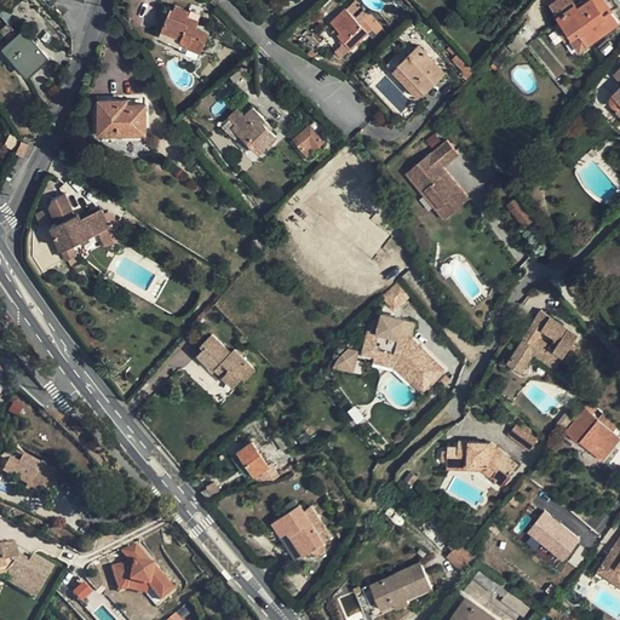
[(619,21),(604,0),(589,0),(578,7),(573,0),(556,0),(551,4),(575,38),(574,39),(583,51),(591,45),(590,42),(619,21)]
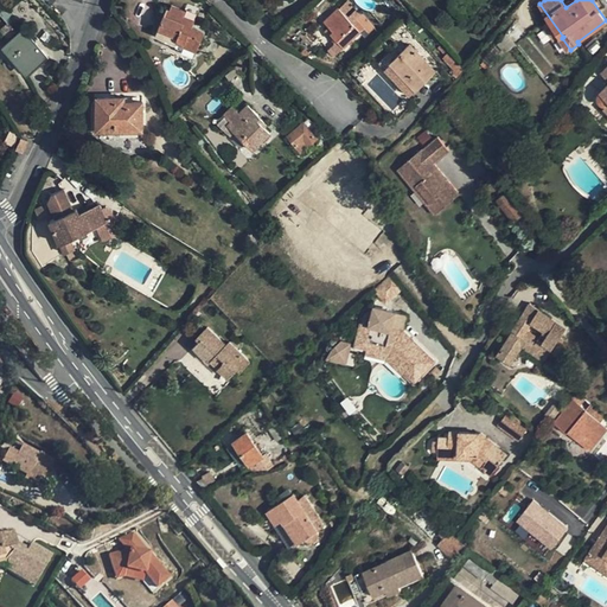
[(6,8),(0,12),(0,14),(7,25),(10,23),(14,19),(6,8)]
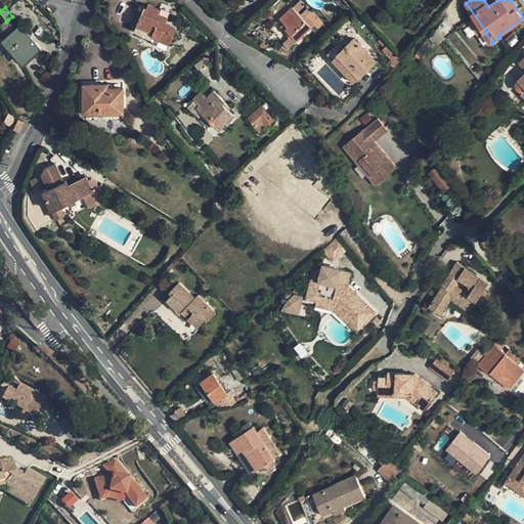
[(166,22),(167,17),(143,7),(134,30),(153,37),(150,41),(167,47),(176,27),(166,22)]
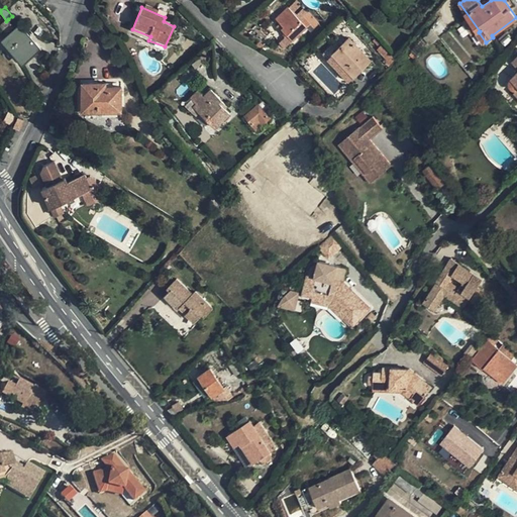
[(292,39),(310,23),(303,15),(299,19),(287,7),(276,17),(280,22),(283,26),(281,27),(285,32),(292,39)]
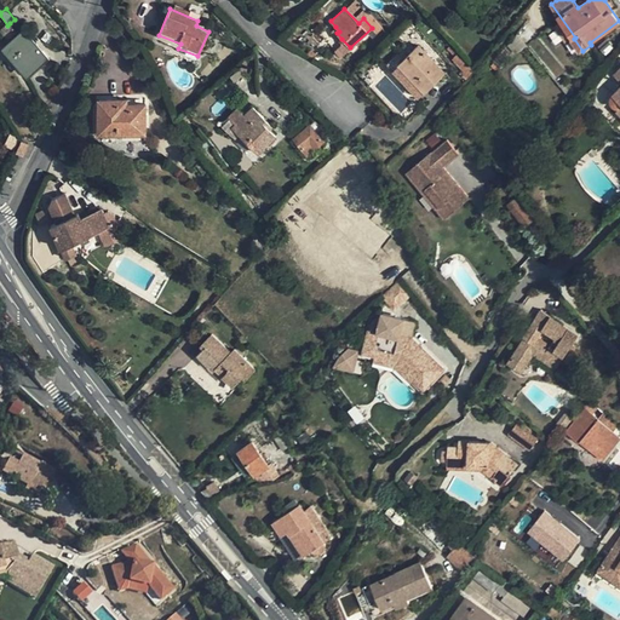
[(378,23),(368,15),(363,18),(372,28),(378,23)]
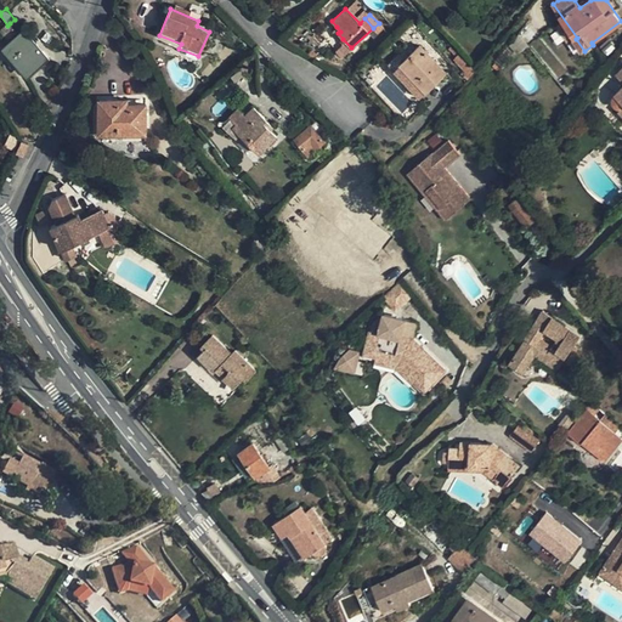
[(16,33),(10,23),(7,26),(0,29),(0,30),(6,40),(16,33)]
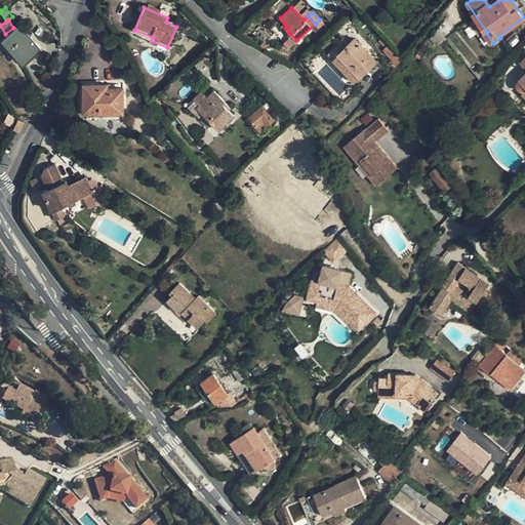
[(287,35),(289,33),(285,28),(287,27),(284,23),(280,27),(287,35)]
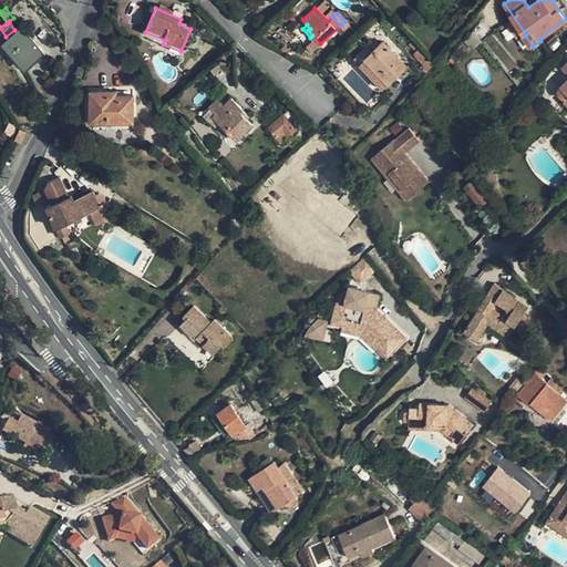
[(44,53),(39,47),(33,39),(22,27),(3,43),(24,70),(44,53)]
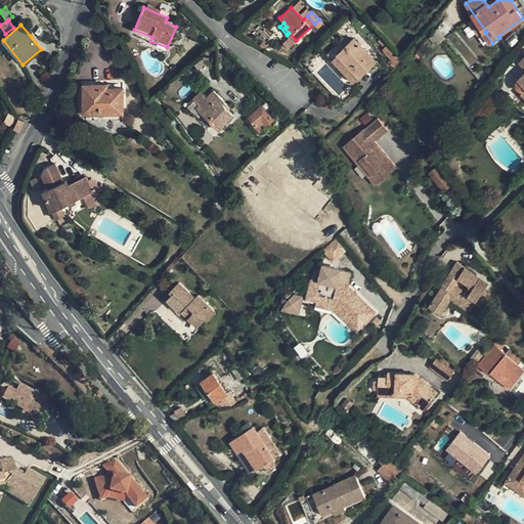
[(440,42),(445,38),(438,29),(433,34),(440,42)]
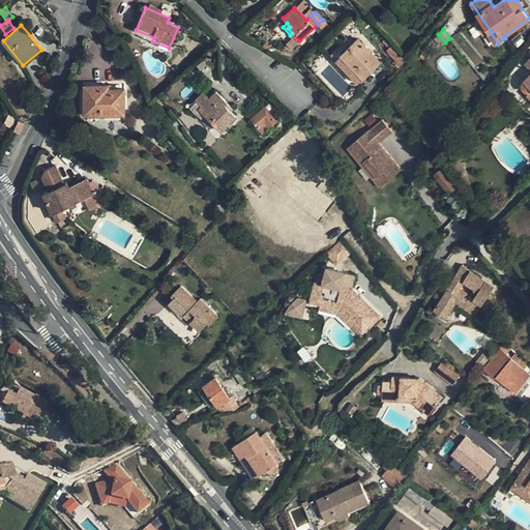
[(34,34),(31,36),(36,43),(39,40),(34,34)]
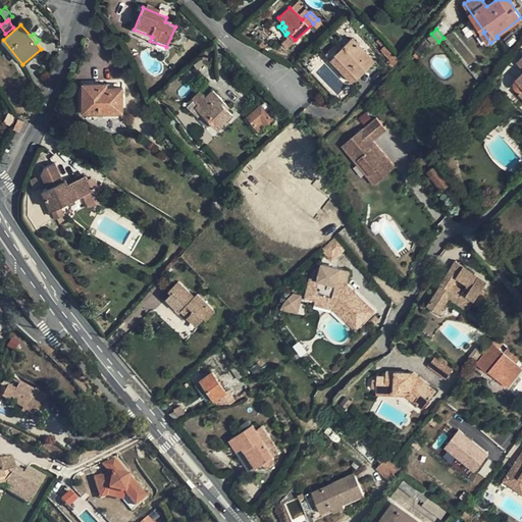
[(334,54),(356,76),(373,61),(352,39),(334,54)]
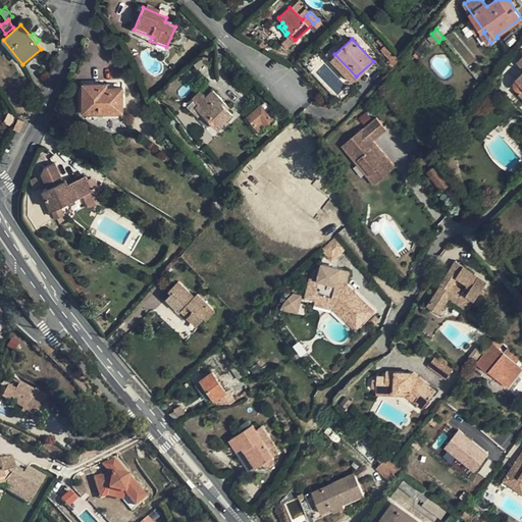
[(352,82),(356,76),(334,54),(329,59),(352,82)]
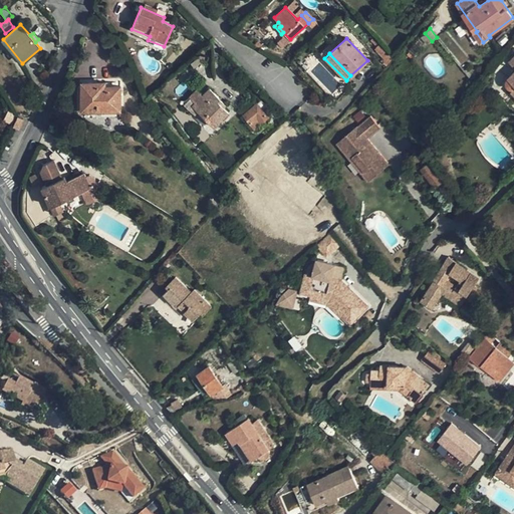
[(405,71),(411,64),(405,58),(399,65),(405,71)]
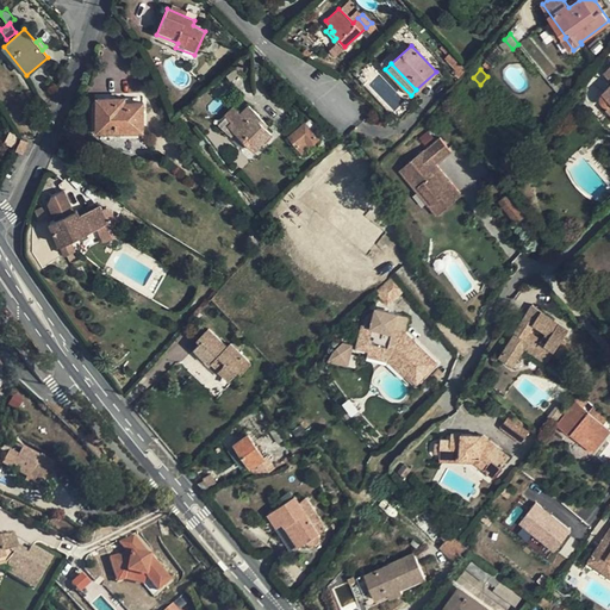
[(124,98),(98,98),(98,130),(117,130),(143,130),(143,103),(124,103),(124,98)]
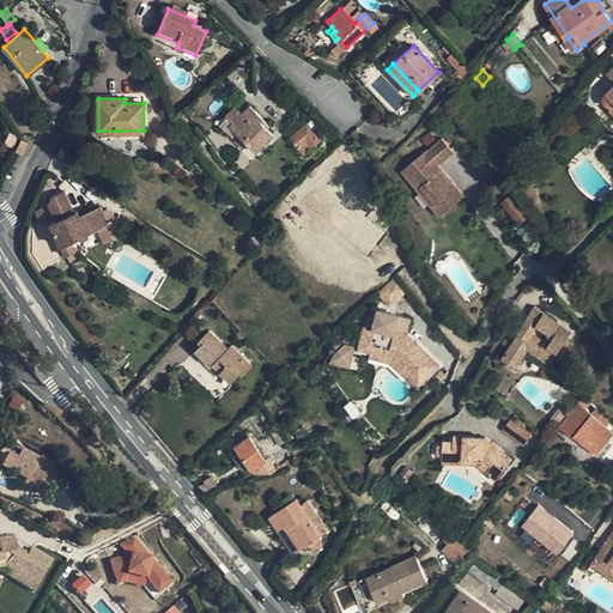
[(271,126),(253,108),(250,107),(242,114),(235,108),(226,116),(234,123),(230,126),(255,151),(272,134),(267,128),(271,126)]
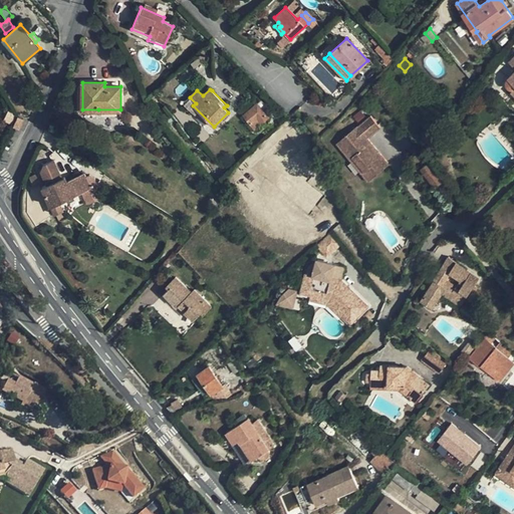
[(257,119),(260,123),(269,116),(258,103),(243,115),(251,123),(257,119)]
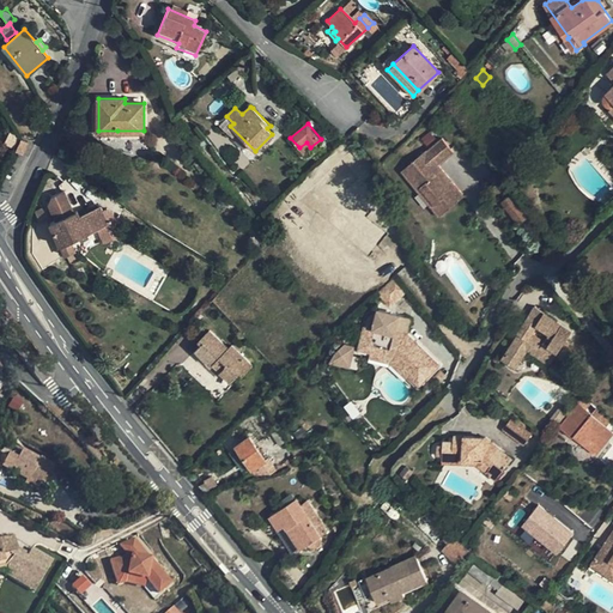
[(303,153),(310,147),(307,143),(299,147),(303,153)]
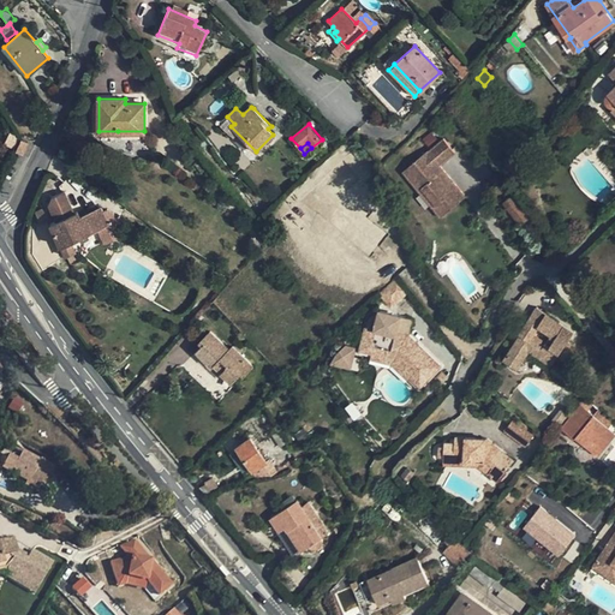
[(448,161),(436,148),(422,159),(422,161),(398,180),(405,190),(410,187),(430,213),(436,209),(445,216),(459,204),(446,189),(442,192),(437,185),(441,183),(431,171),(437,165),(441,167),(448,161)]
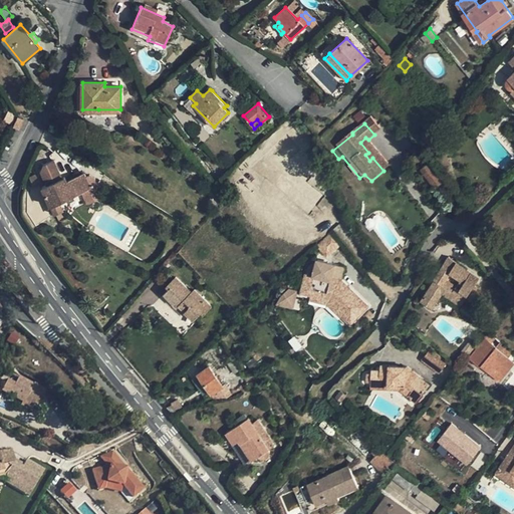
[(435,187),(442,182),(429,165),(423,170),(435,187)]
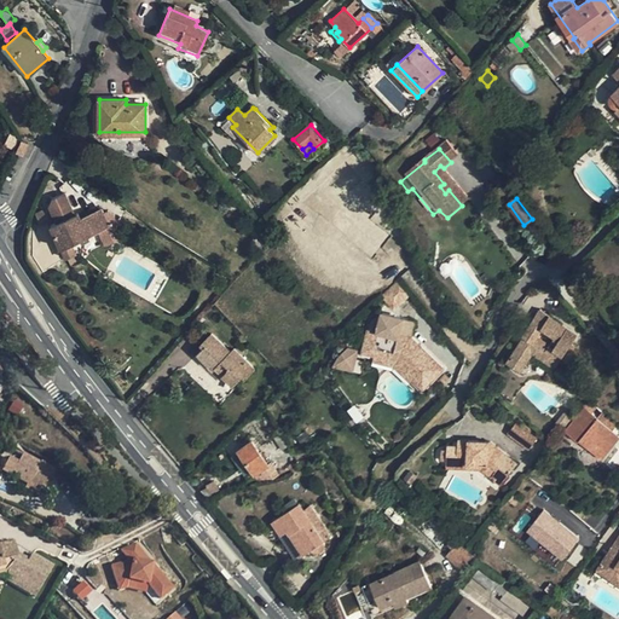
[(99,204),(79,213),(81,218),(102,209),(99,204)]
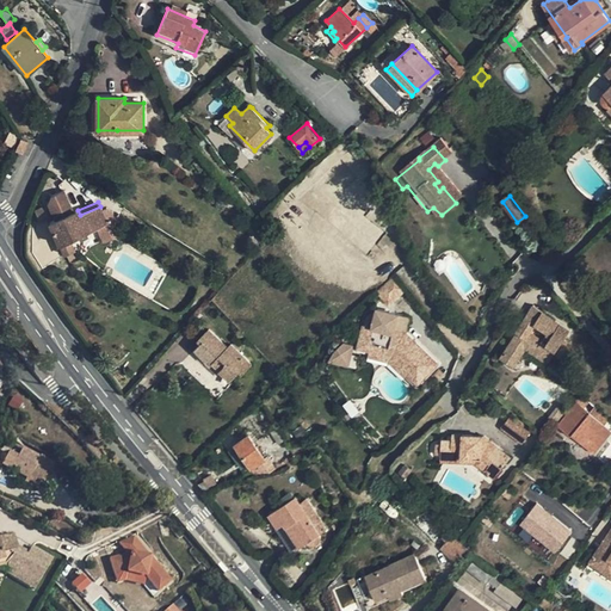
[(107,222),(100,207),(80,215),(78,210),(53,222),(61,244),(107,222)]
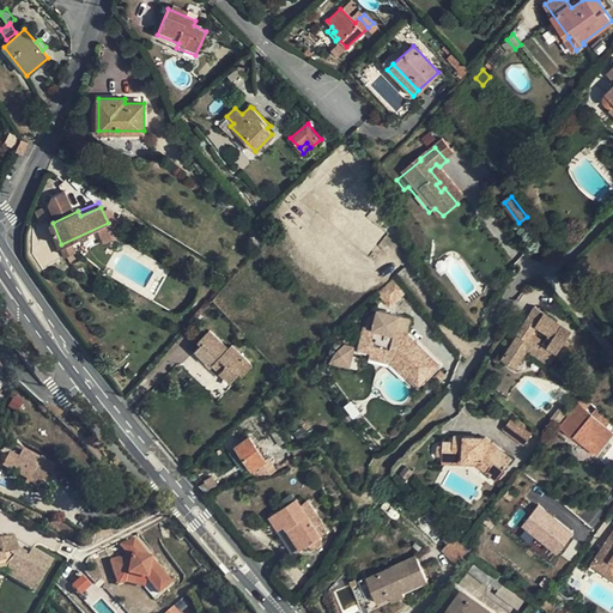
[(407,290),(395,278),(378,293),(390,305),(407,290)]
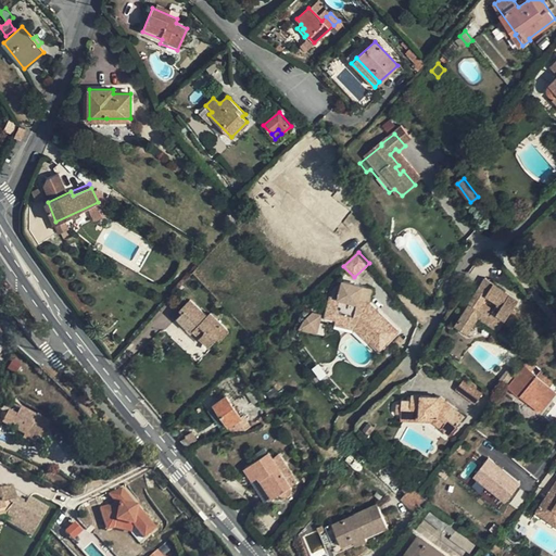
[(514,321),(510,326),(519,332),(528,319),(514,308),(518,301),(502,289),(495,300),(498,302),(503,304),(497,312),(493,310),(482,302),(488,294),(495,285),(485,278),(479,289),(470,303),(462,316),(474,325),(479,316),(498,329),(504,323),(507,317),(514,321)]
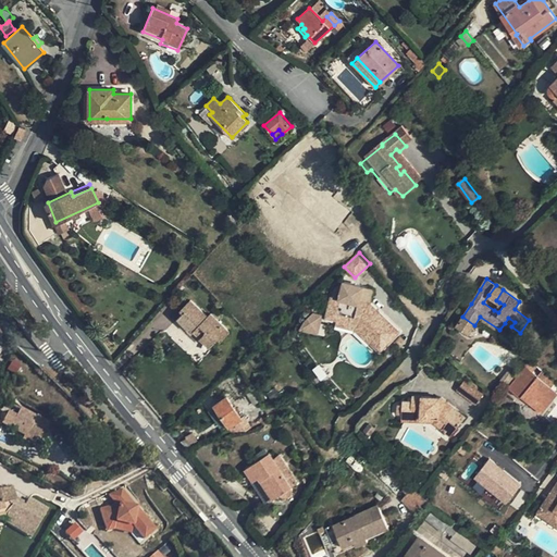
[(335,297),(332,296),(326,317),(360,326),(372,338),(370,342),(380,350),(398,331),(371,304),(369,304),(368,304),(366,298),(368,288),(346,282),(344,287),(341,286),(336,289),(335,297)]
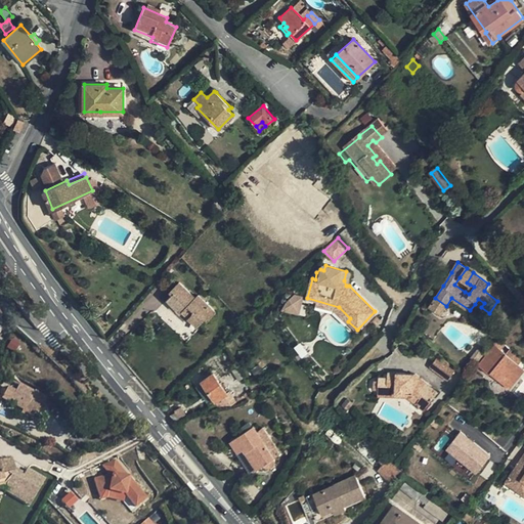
[(473,272),(467,268),(460,277),(467,282),(473,272)]
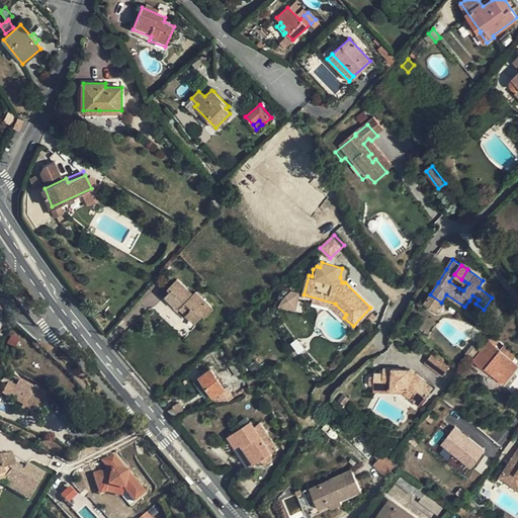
[(203,315),(205,317),(213,309),(196,291),(193,293),(178,279),(169,288),(172,291),(168,295),(181,309),(182,308),(188,301),(193,308),(187,313),(197,322),(203,315)]
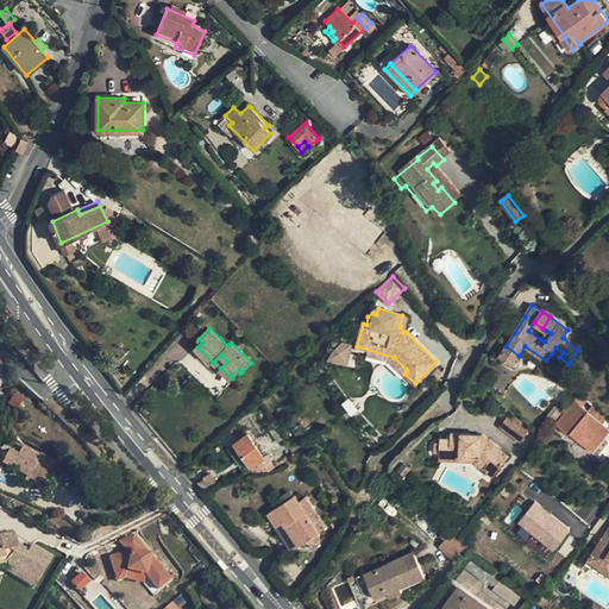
[(546,331),(540,339),(545,341),(551,333),(546,331)]
